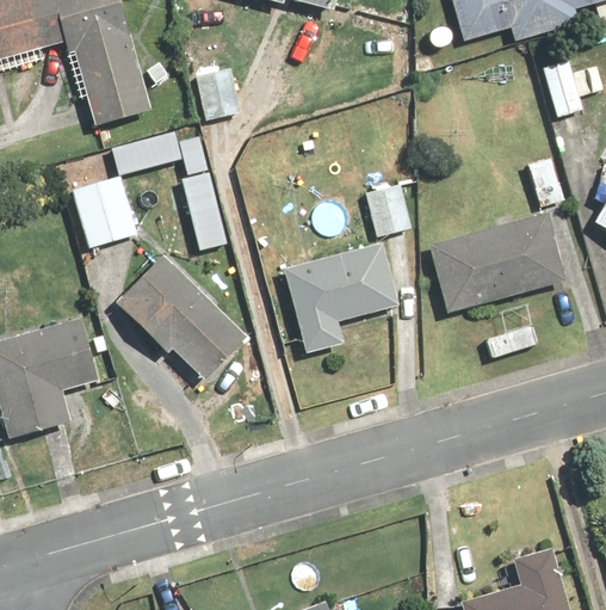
[(0,0),(0,62),(69,43),(92,125),(153,109),(122,0),(0,0)]
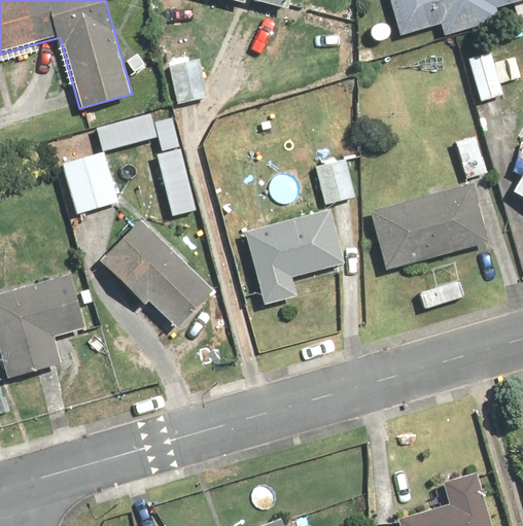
[(498,4),(503,2),(512,0),(389,0),(401,34),(440,22),(444,36),(502,19),(498,4)]
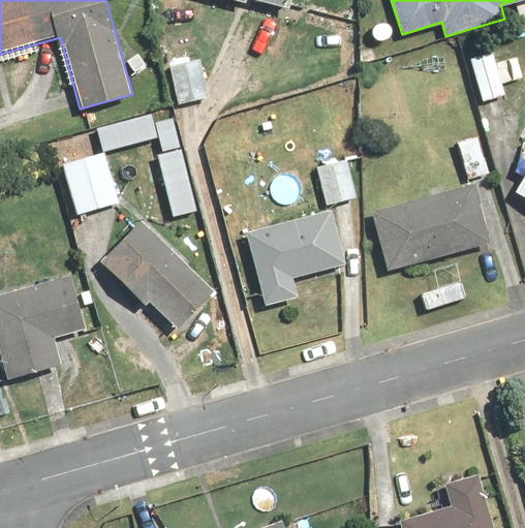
[(471,57),(481,100),(504,95),(495,52),(471,57)]
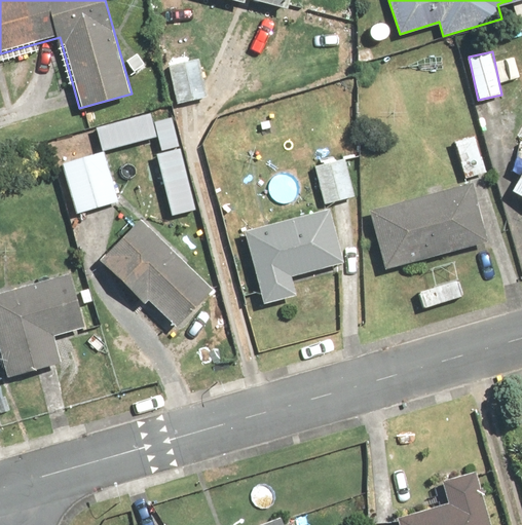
[(195,61),(171,65),(179,106),(202,101),(195,61)]
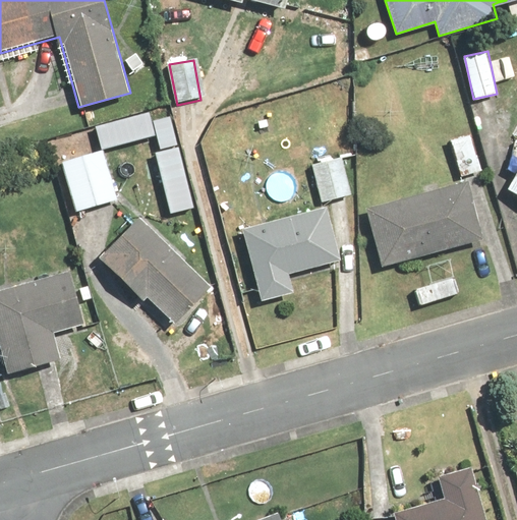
[(471,133),(444,140),(452,176),(480,169),(471,133)]
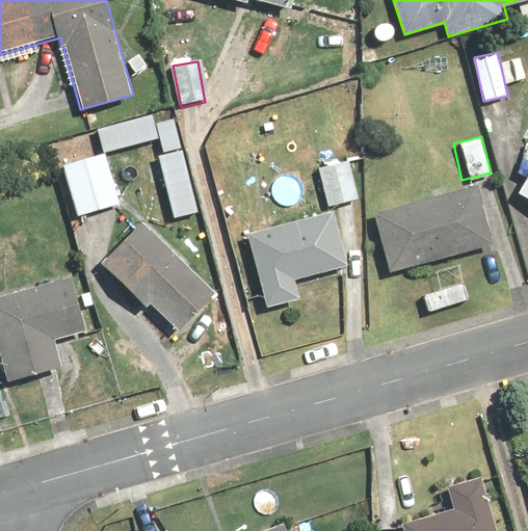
[(527,153),(518,171),(527,177),(518,193),(527,198),(527,153)]
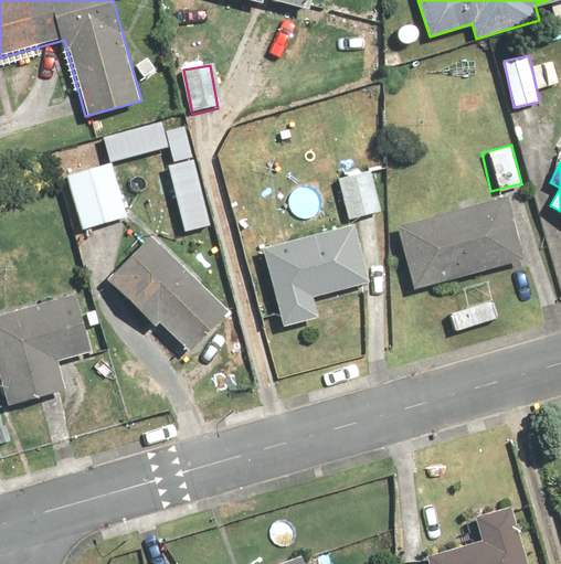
[(113,165),(67,177),(81,231),(127,219),(113,165)]
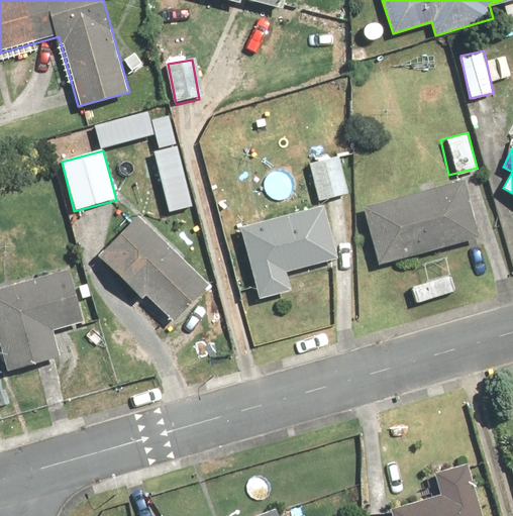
[(338,155),(306,164),(316,200),(348,192),(338,155)]
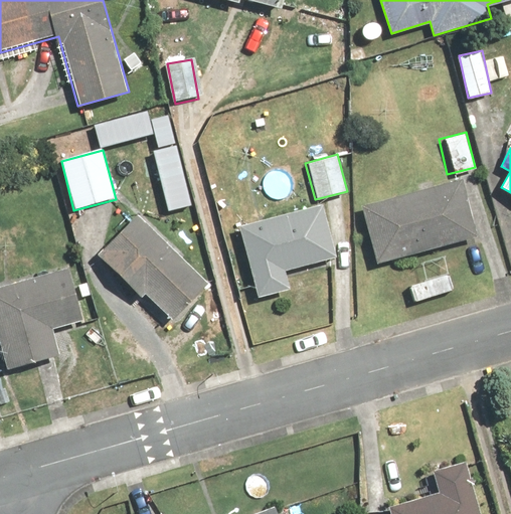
[(463,182),(362,206),(376,267),(477,241),(463,182)]
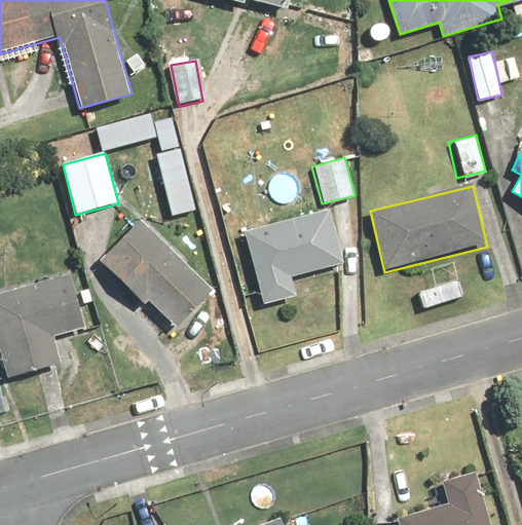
[(296,296),(292,279),(342,267),(341,263),(329,212),(280,224),(245,231),(262,303),(296,296)]
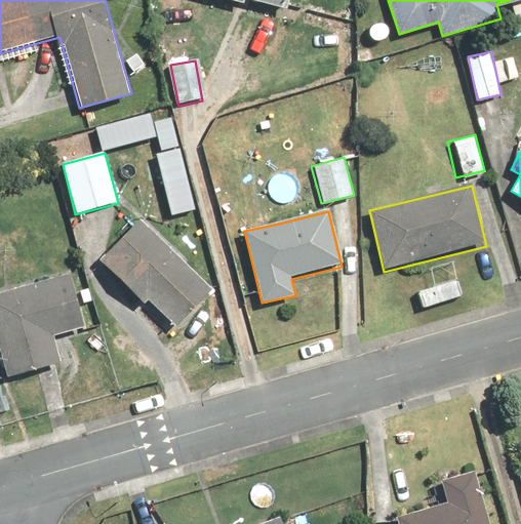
[(212,289),(166,244),(142,220),(102,262),(126,286),(147,306),(150,303),(176,327),(212,289)]
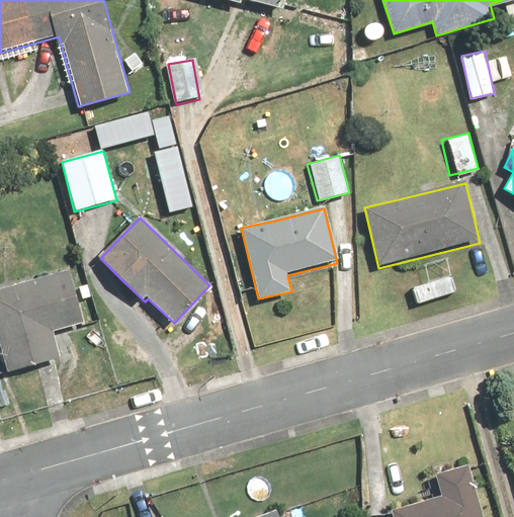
[(55,334),(87,324),(71,270),(0,291),(0,344),(8,372),(62,356),(55,334)]
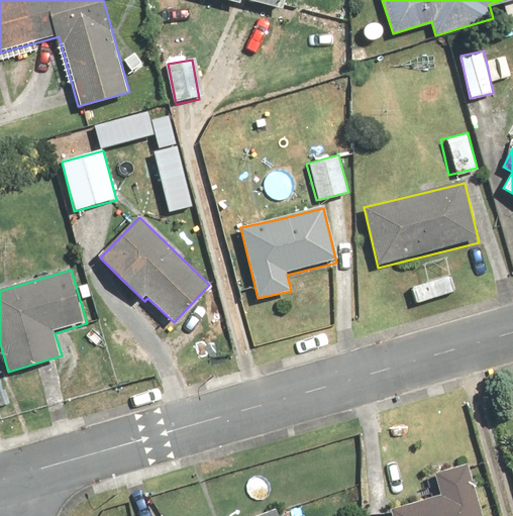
[(390,515),(485,515),(472,462),(435,473),(441,494),(423,499),(388,508),(390,515)]
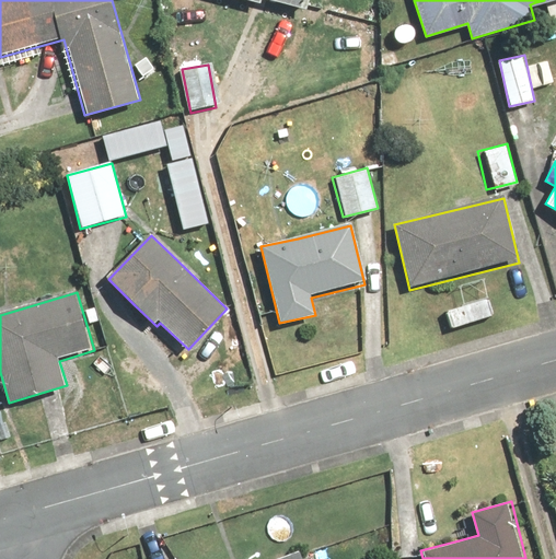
[(307,558),(303,549),(274,558),(307,558)]
